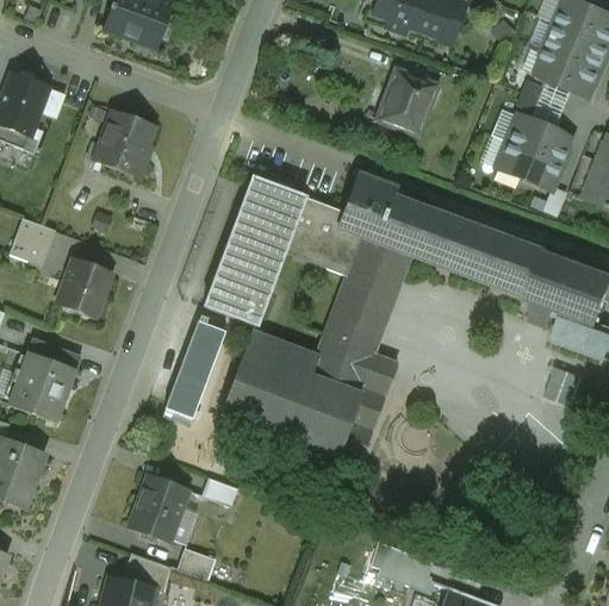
[(112,0),(110,10),(111,10),(104,27),(156,48),(172,6),(155,0),(112,0)]
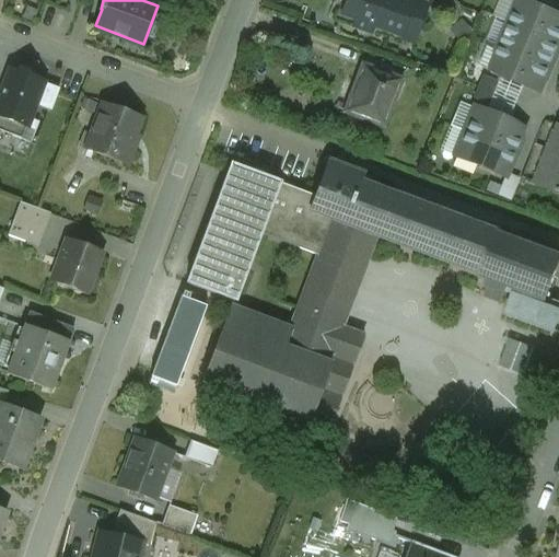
[(416,0),(346,0),(341,13),(356,19),(353,24),(370,31),(372,25),(412,41),(422,12),(412,9),(416,0)]
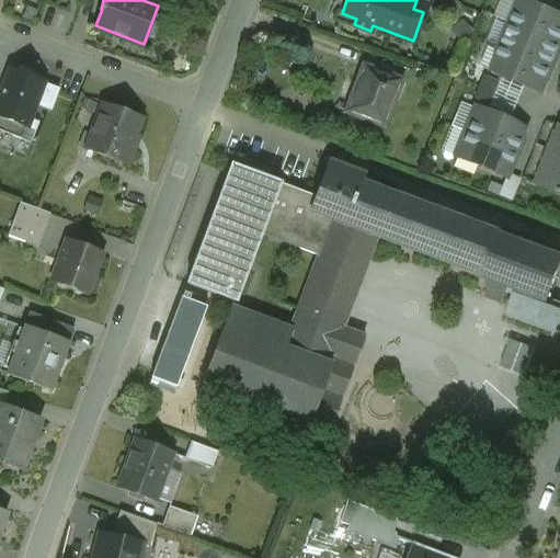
[(459,1),(457,0),(431,0),(430,4),(435,9),(454,16),(459,1)]
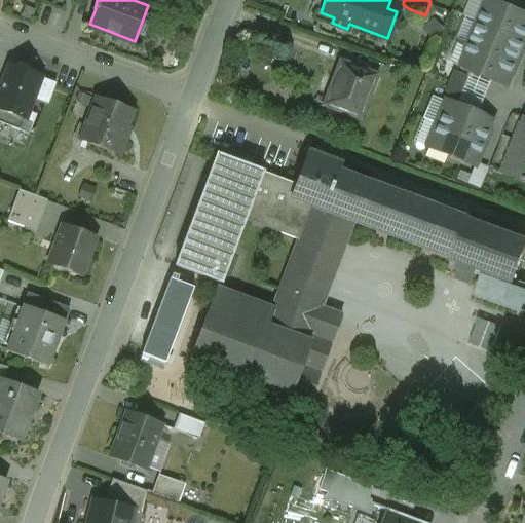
[(524,11),(496,0),(487,0),(479,20),(524,38),(524,11)]
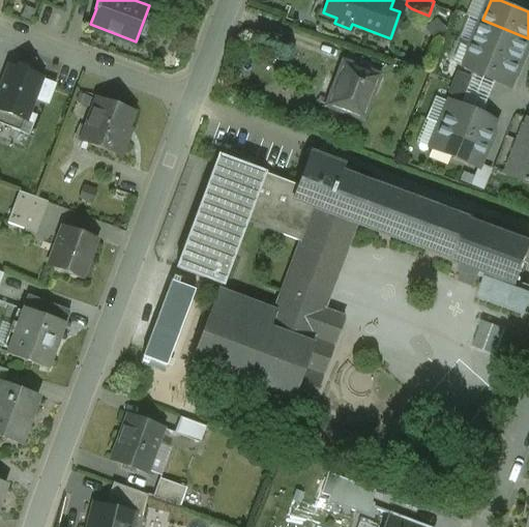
[(528,38),(482,20),(473,42),(522,62),(528,44),(528,38)]
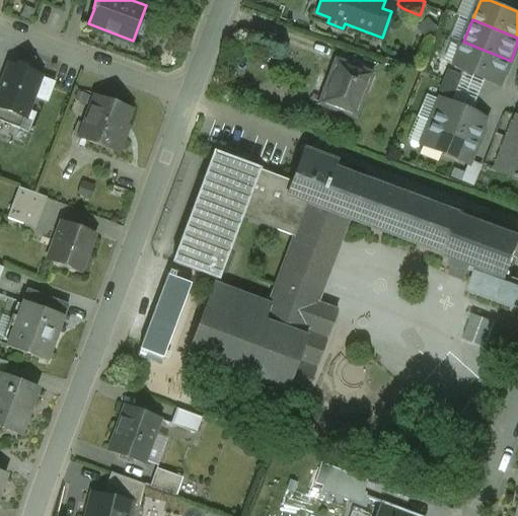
[(511,61),(463,42),(454,64),(495,81),(500,69),(506,71),(511,61)]
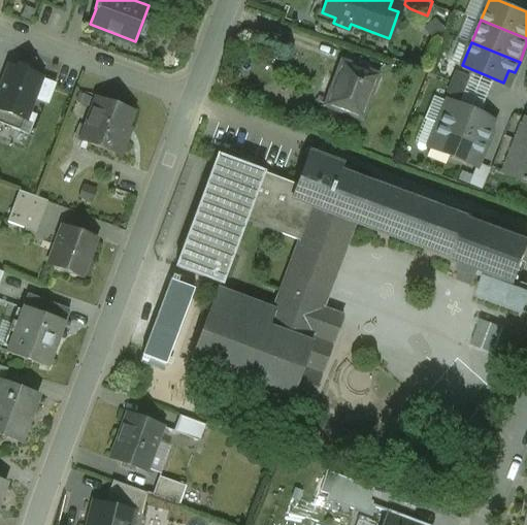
[(376,74),(342,61),(326,103),(361,117),(376,74)]
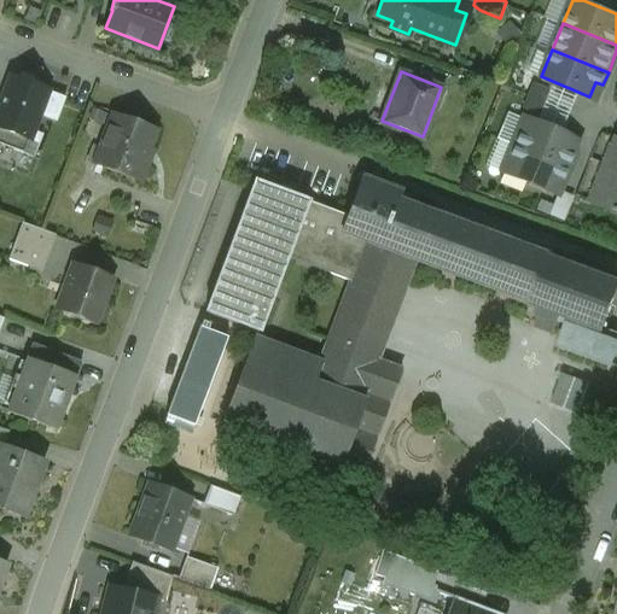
[(50,89),(11,75),(0,104),(0,127),(18,134),(31,139),(33,135),(50,89)]
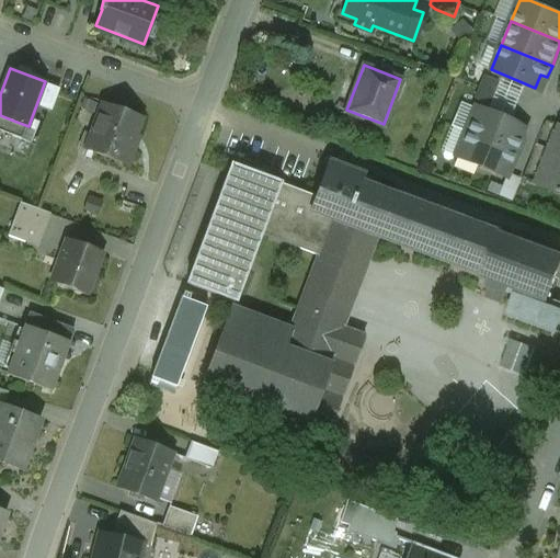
[(141,116),(104,102),(87,148),(129,163),(136,145),(132,144),(141,116)]
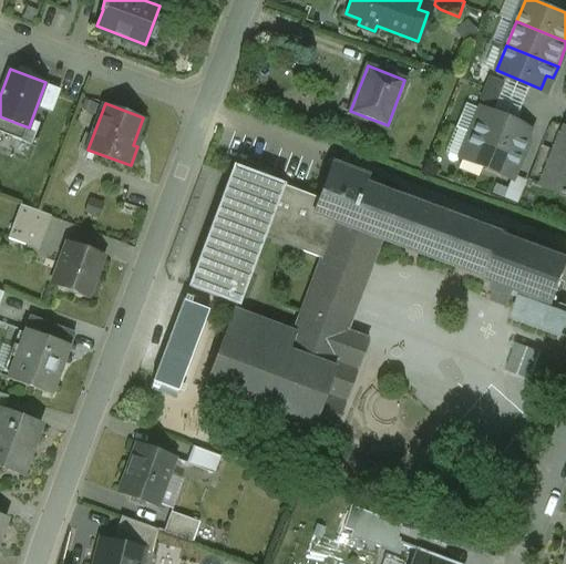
[(525,125),(481,106),(471,132),(522,153),(527,141),(521,137),(525,125)]
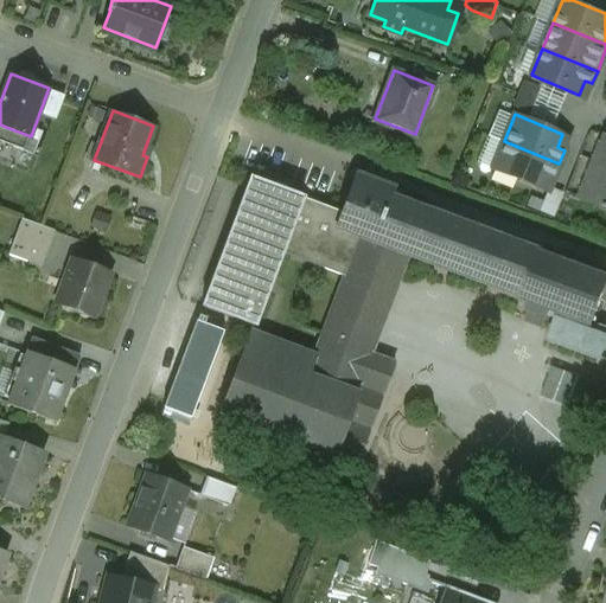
[(18,132),(0,124),(0,126),(0,139),(13,145),(18,132)]
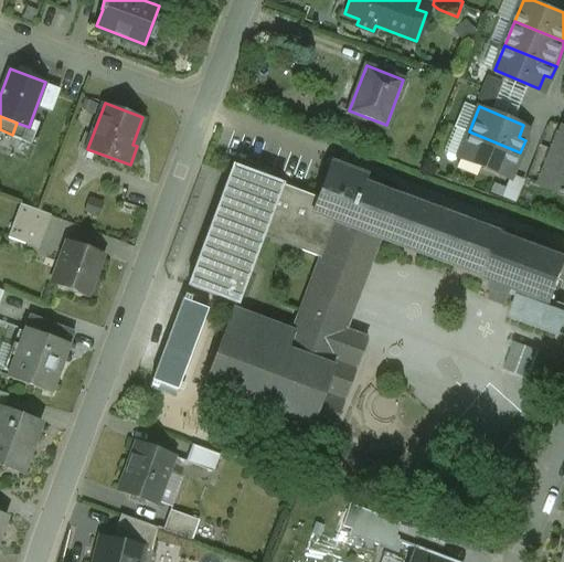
[(29,127),(17,123),(12,135),(32,141),(38,127),(30,124),(29,127)]
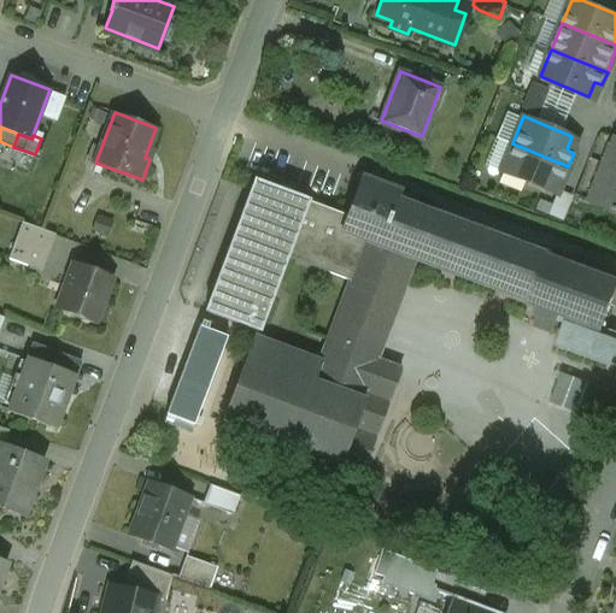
[(568,166),(512,143),(502,170),(550,190),(556,176),(563,178),(568,166)]
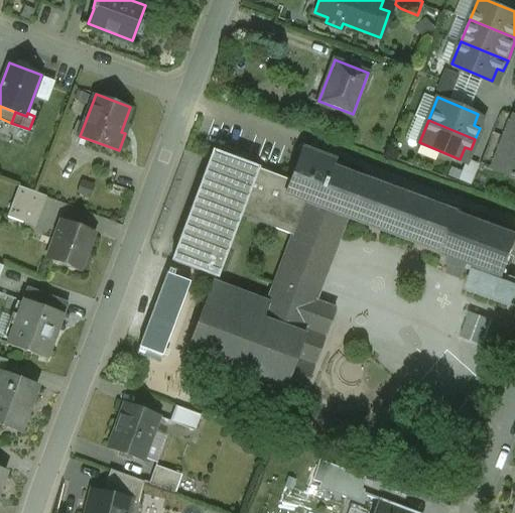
[(514,120),(495,168),(514,177),(514,120)]
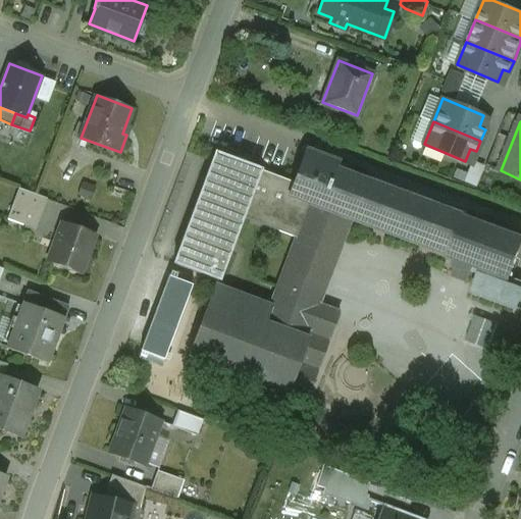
[(340,309),(318,301),(349,218),(458,258),(455,265),(471,271),(471,270),(480,274),(473,292),(517,308),(520,298),(520,288),(508,282),(510,277),(520,249),(520,237),(336,168),(339,162),(305,149),(294,182),(215,152),(173,262),(219,279),(243,216),(297,237),(271,307),(214,286),(189,353),(307,398),(340,309)]
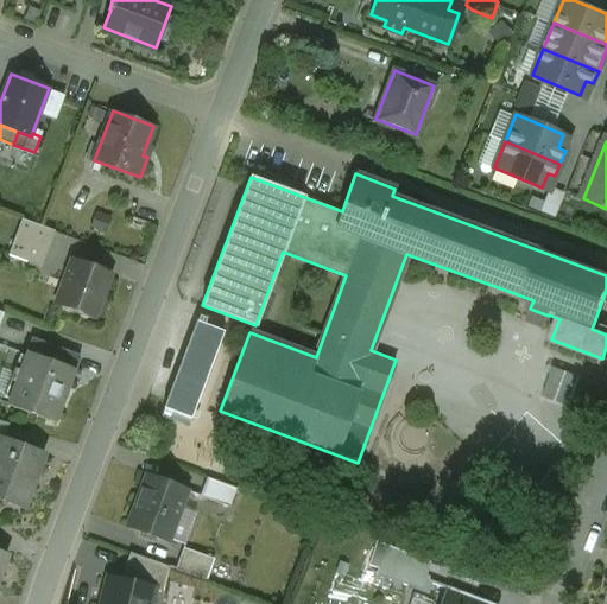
[(56,229),(23,217),(12,245),(46,256),(56,229)]
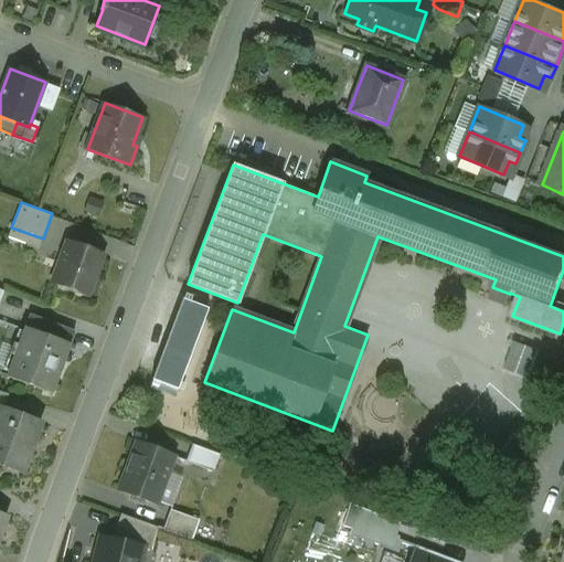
[(104,253),(67,240),(52,282),(88,295),(104,253)]
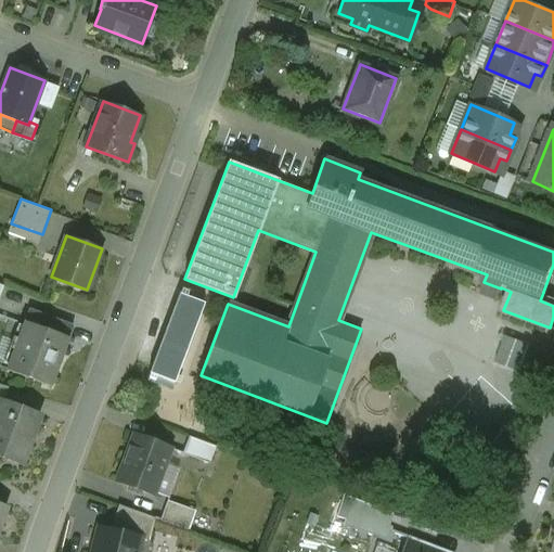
[(149,377),(175,386),(202,299),(176,292),(149,377)]
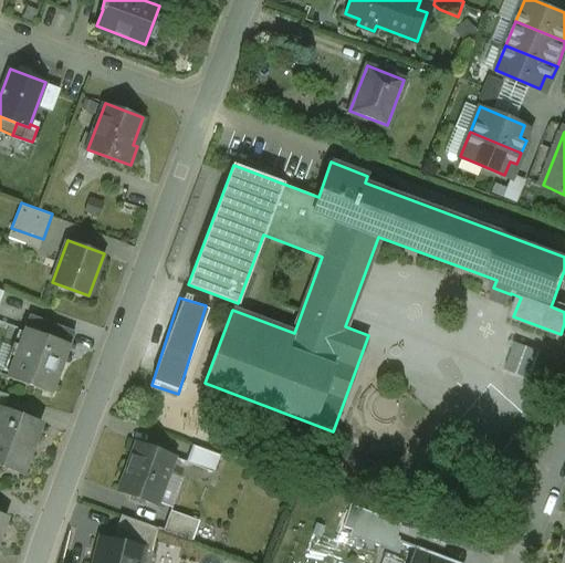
[(75,330),(31,313),(7,376),(52,393),(75,330)]
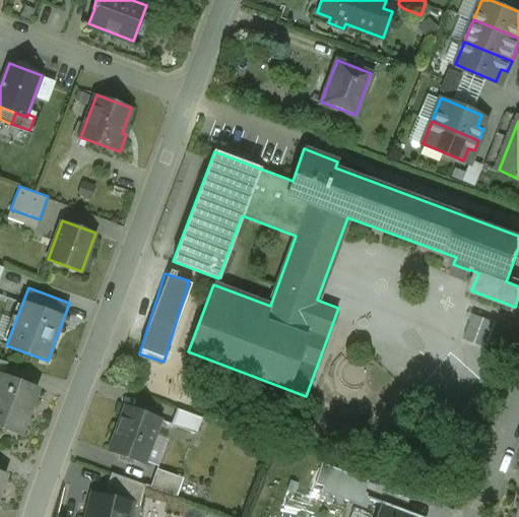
[(483,338),(506,339),(507,321),(484,319),(483,338)]
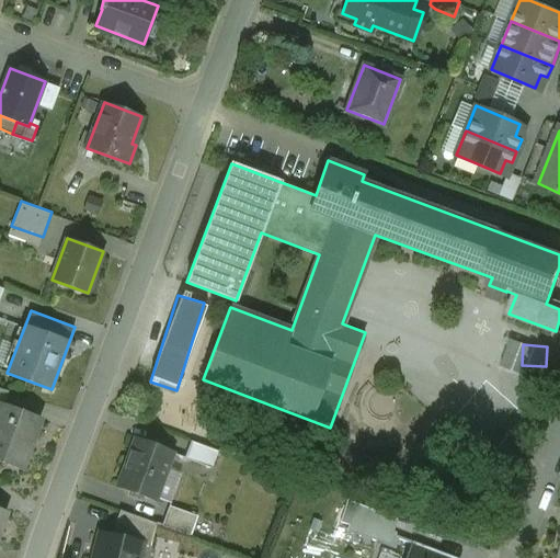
[(41,418),(2,403),(0,408),(0,459),(22,468),(41,418)]
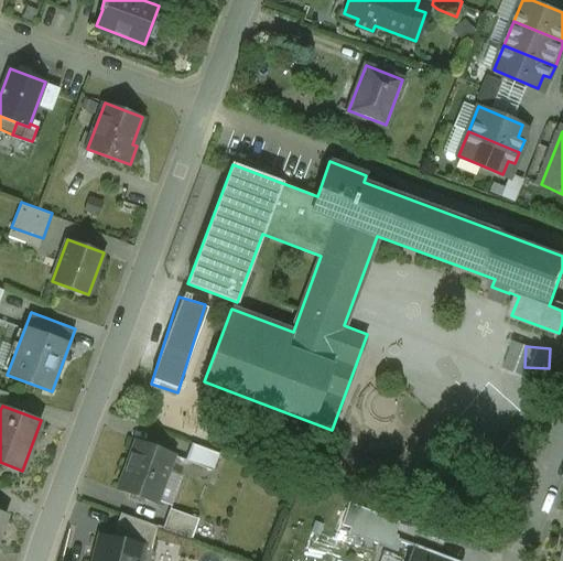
[(174,454),(137,440),(119,488),(157,502),(174,454)]
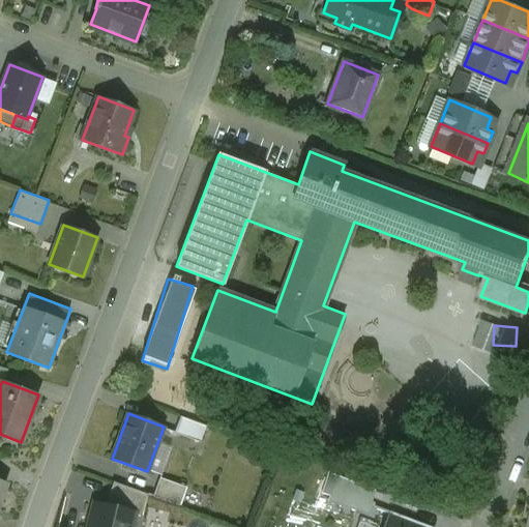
[(206,425),(181,415),(175,432),(201,441),(206,425)]
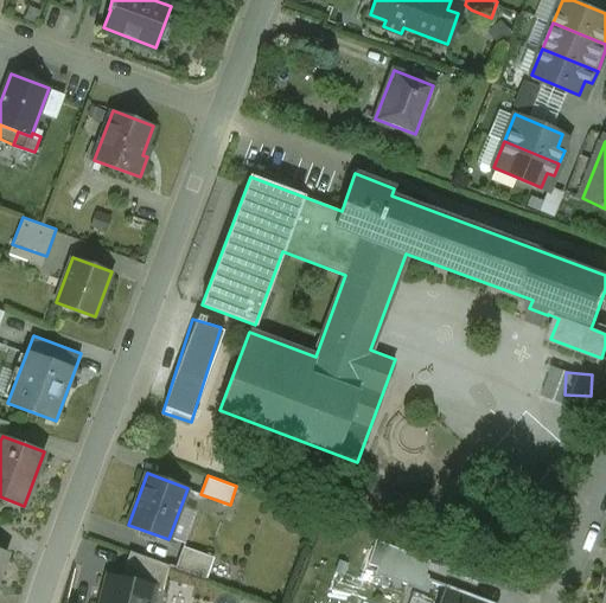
[(400,547),(386,543),(378,565),(393,570),(400,547)]
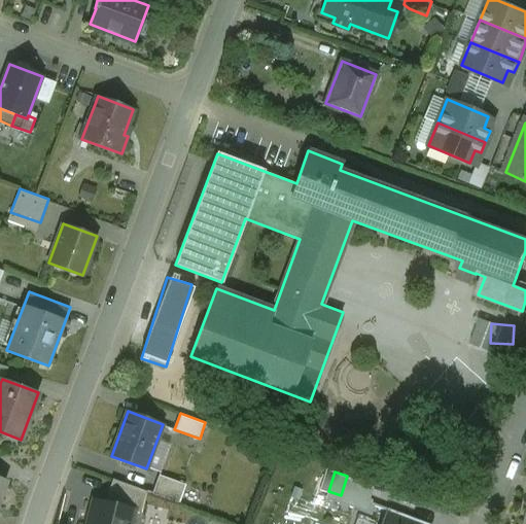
[(185,483),(160,474),(152,492),(179,501),(185,483)]
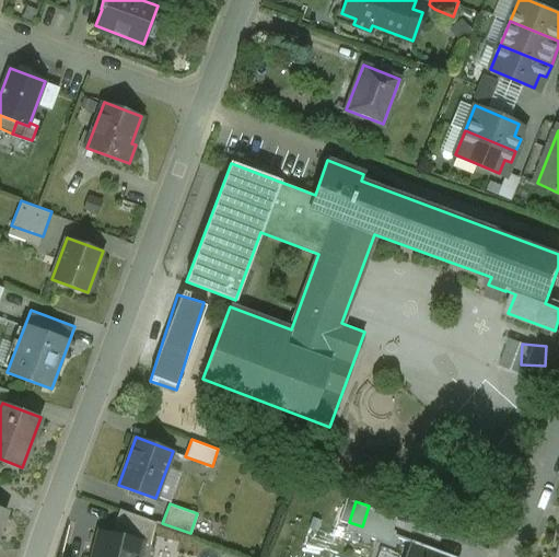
[(397,517),(369,506),(362,526),(392,535),(397,517)]
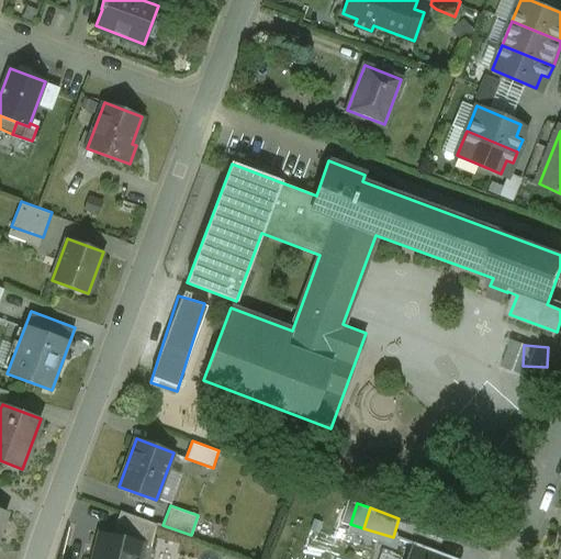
[(158,523),(121,510),(111,536),(143,544),(142,546),(152,548),(158,523)]
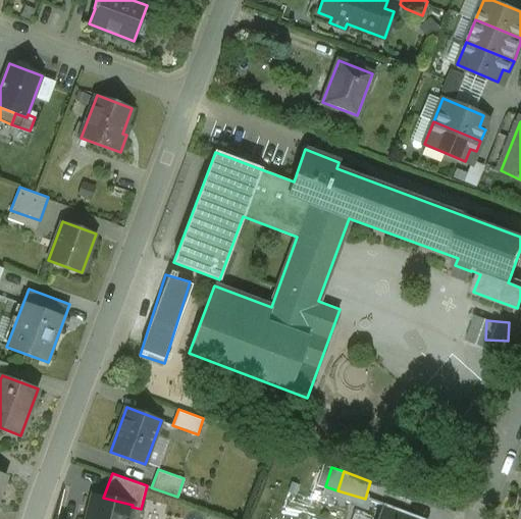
[(103,498),(94,496),(87,518),(128,518),(132,507),(133,505),(103,498)]
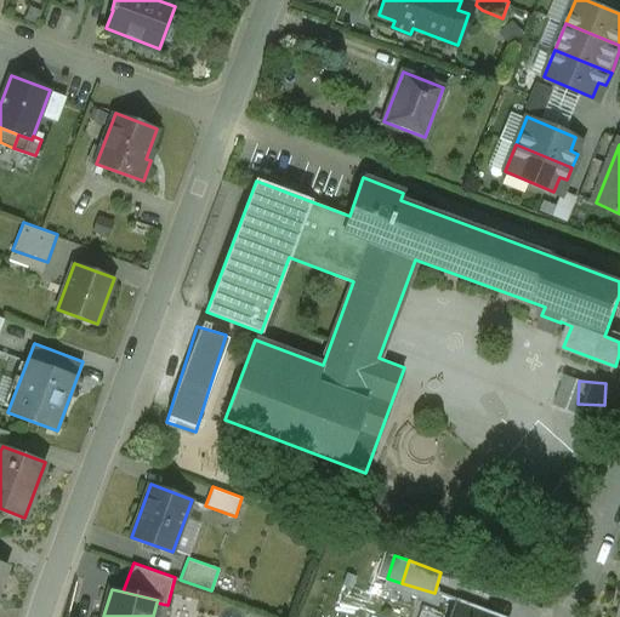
[(494,607),(466,599),(460,616),(500,616),(491,615),(494,607)]
